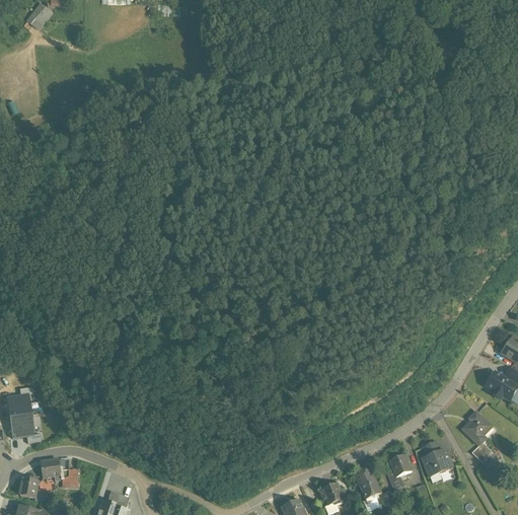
[(41,2),(30,16),(37,20),(47,6),(41,2)]
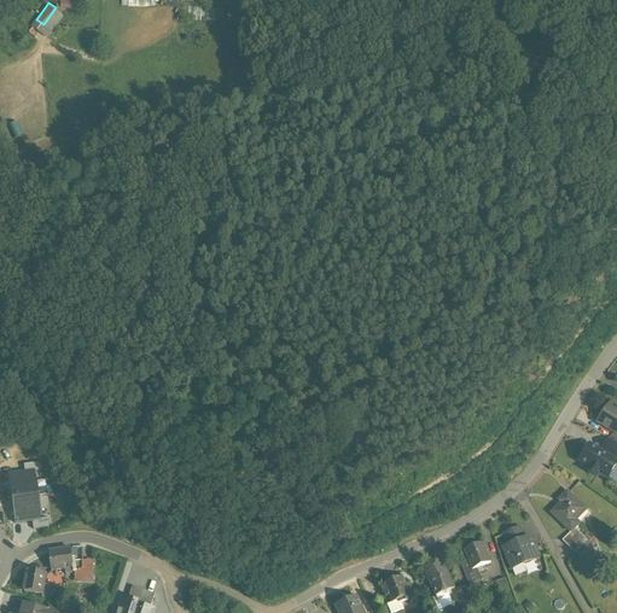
[(616,427),(616,402),(610,397),(597,416),(611,427),(616,430),(616,427)]
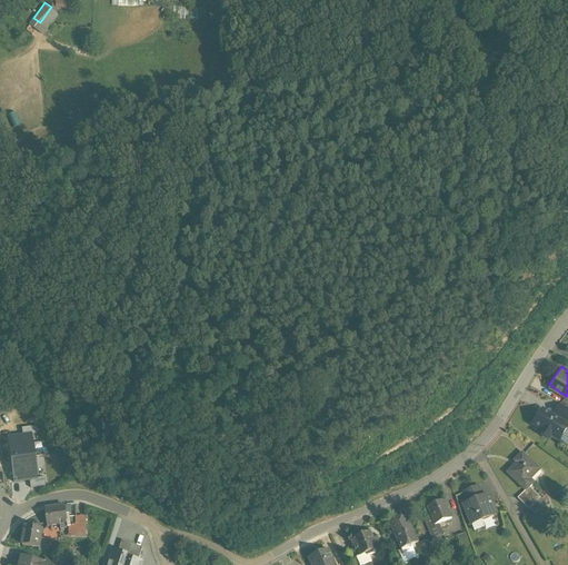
[(567,405),(559,400),(551,413),(567,423),(567,422),(567,405)]
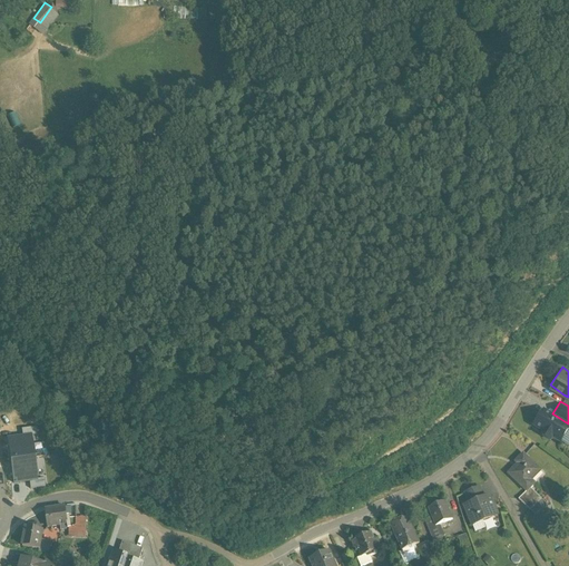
[(552,413),(542,407),(532,422),(542,429),(541,432),(549,437),(551,433),(559,439),(568,423),(552,413)]
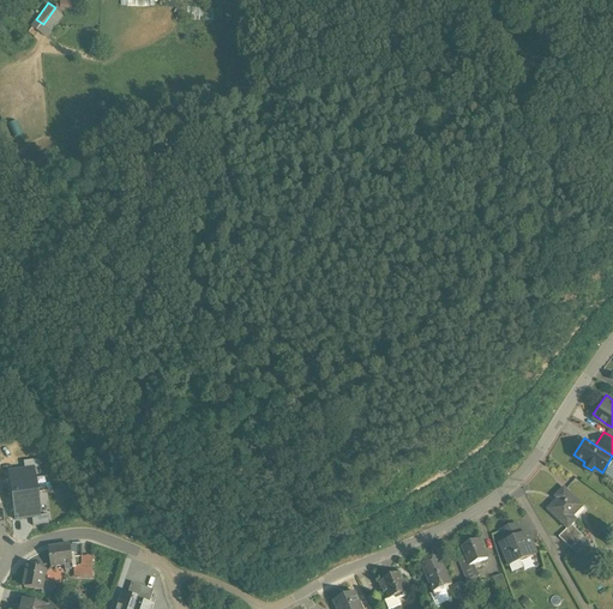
[(22,457),(23,466),(32,465),(40,464),(38,456),(22,457)]
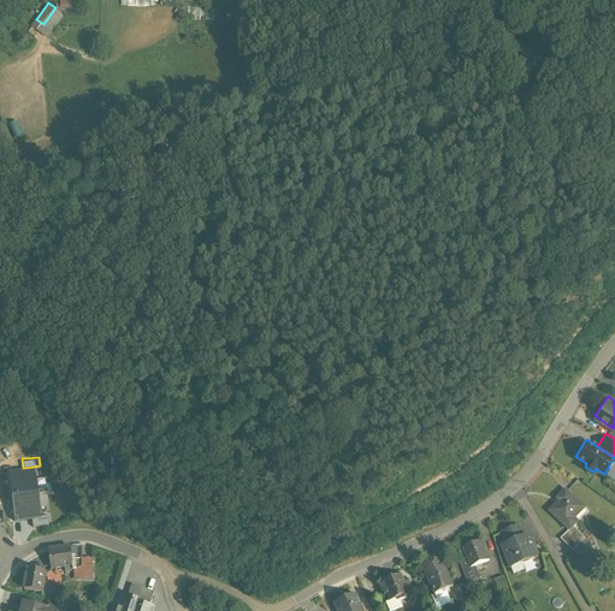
[(10,494),(36,490),(33,467),(23,468),(6,470),(10,494)]
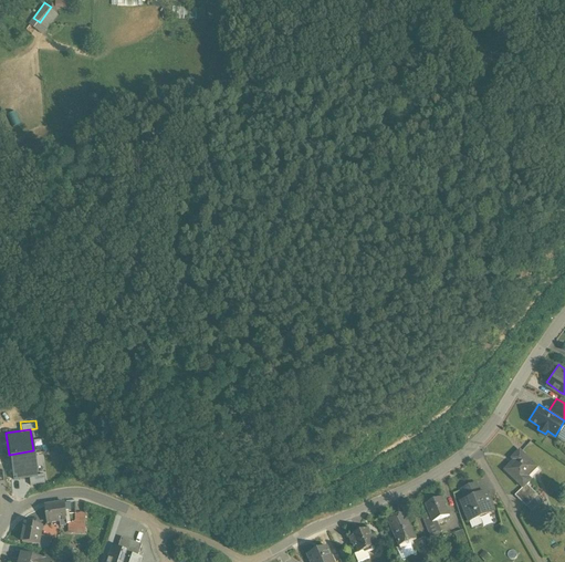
[(535,464),(519,447),(511,455),(513,457),(503,466),(522,485),(525,481),(529,477),(525,474),(535,464)]
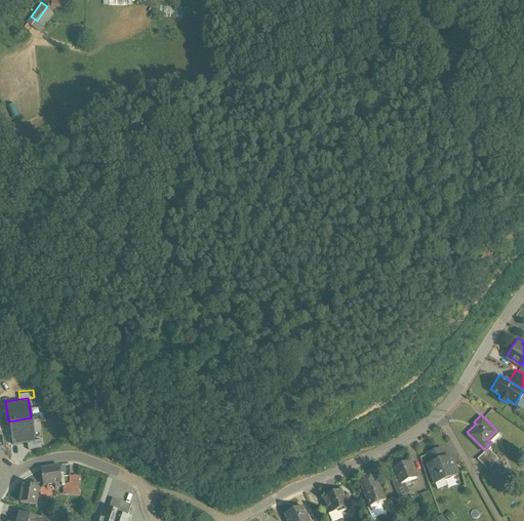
[(31,417),(8,422),(11,442),(25,440),(34,438),(31,417)]
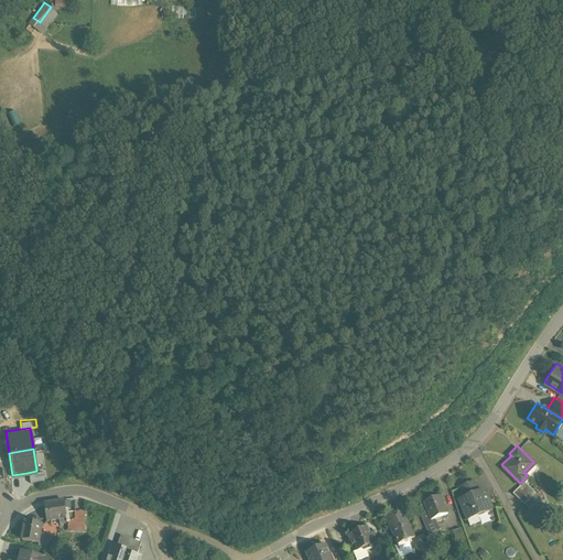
[(36,471),(26,473),(28,480),(43,477),(42,471),(36,471)]
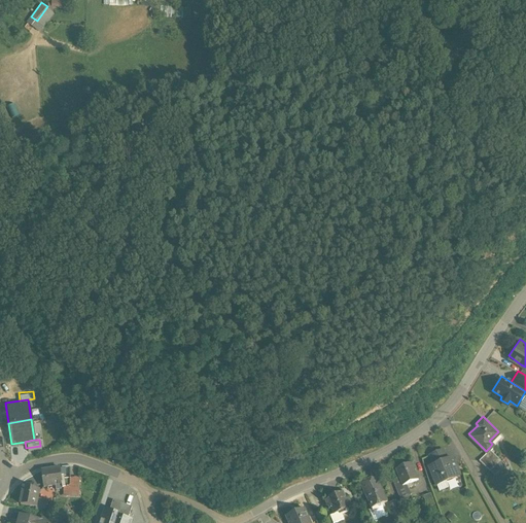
[(442,447),(429,453),(434,463),(447,457),(442,447)]
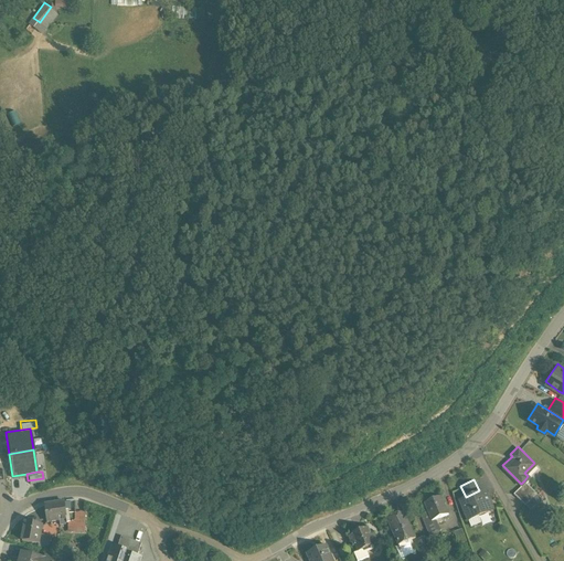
[(535,491),(524,480),(521,484),(513,491),(524,503),(535,491)]
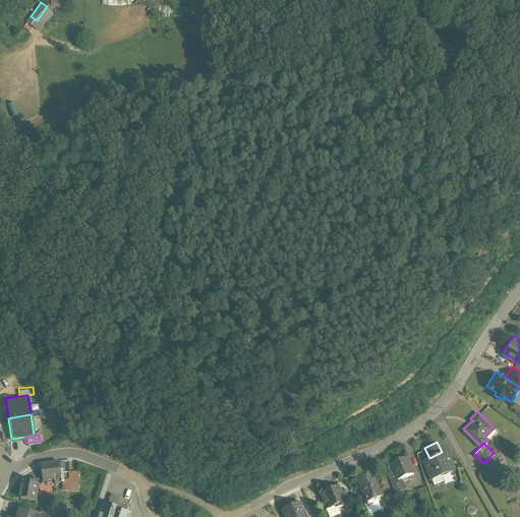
[(429,458),(423,460),(431,478),(454,468),(446,450),(429,458)]
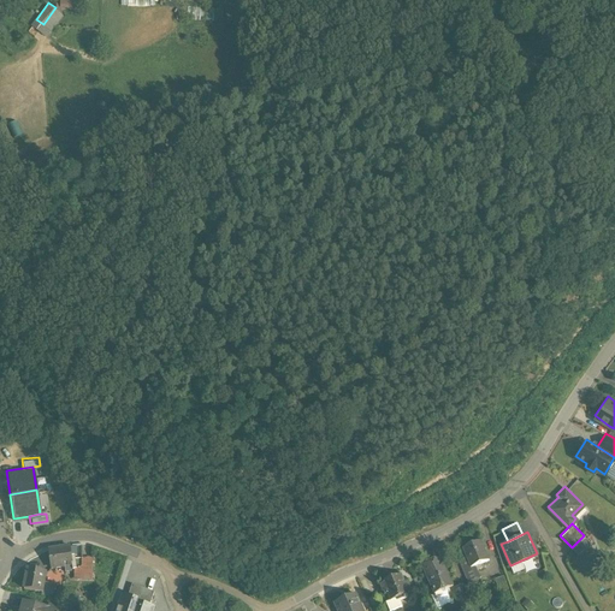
[(479,537),(461,545),(466,555),(469,565),(471,564),(473,563),(474,563),(488,557),(479,537)]
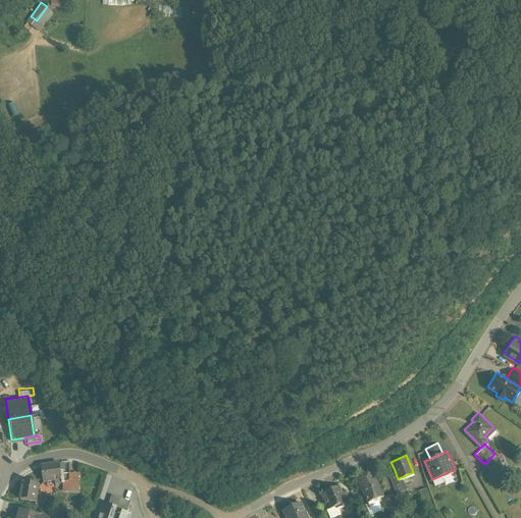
[(58,461),(60,469),(68,468),(68,460),(58,461)]
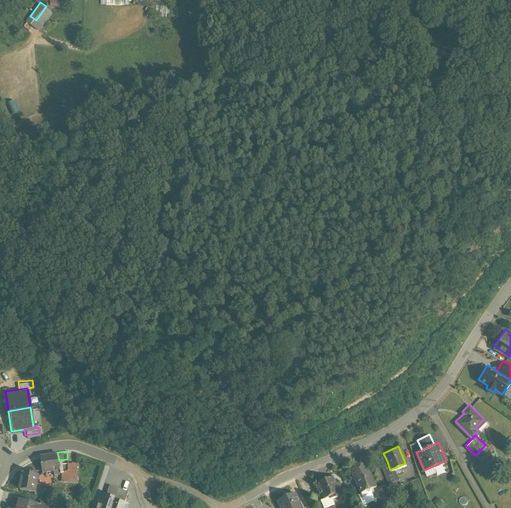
[(57,452),(40,454),(42,470),(59,467),(59,460),(57,452)]
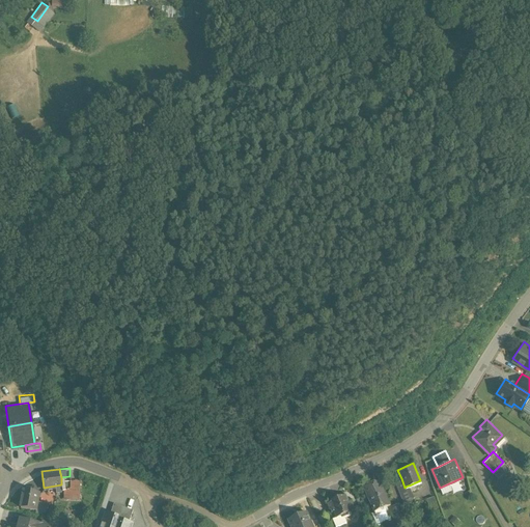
[(391,503),(380,478),(363,486),(374,510),(391,503)]
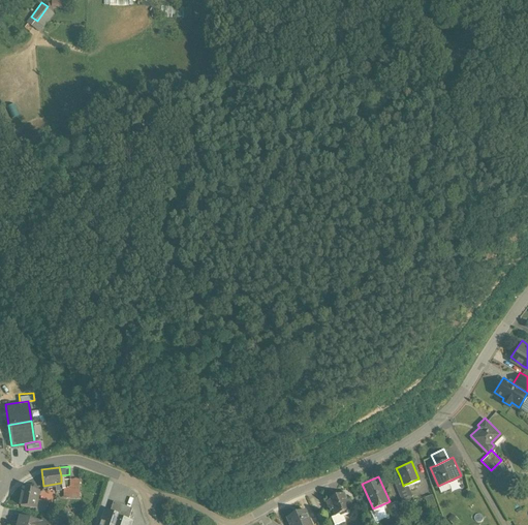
[(404,485),(403,486),(400,476),(393,480),(401,498),(411,494),(407,484),(406,484),(407,486),(405,487),(404,485)]
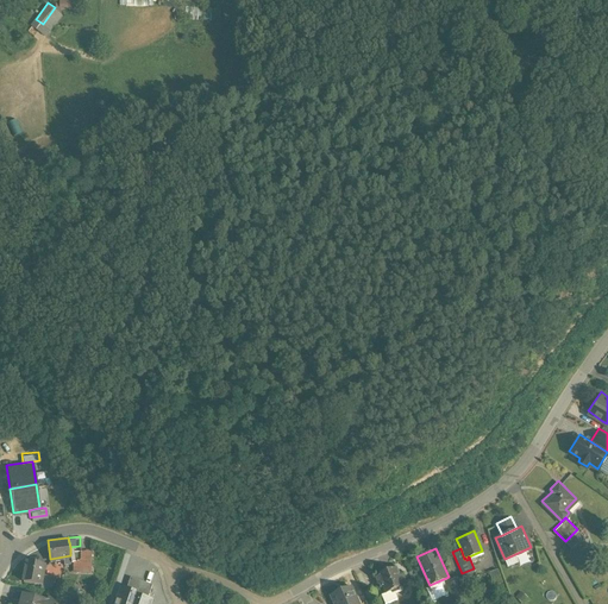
[(91,549),(81,549),(80,558),(80,570),(91,570),(91,549)]
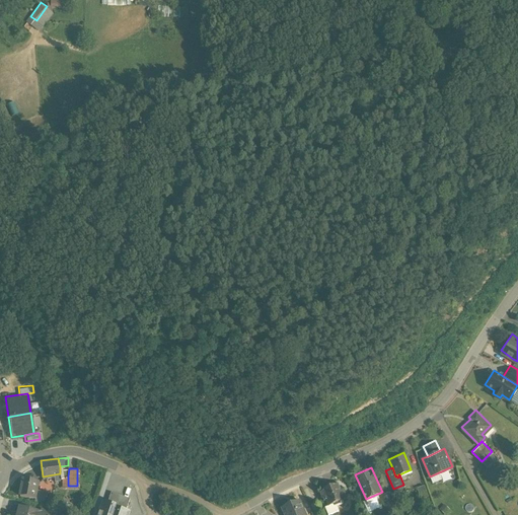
[(39,480),(23,476),(20,494),(34,496),(35,496),(38,488),(39,480)]
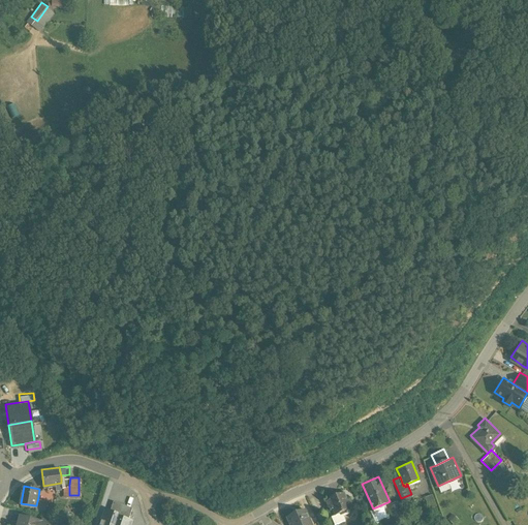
[(347,500),(343,492),(329,499),(330,500),(328,501),(330,507),(332,506),(336,515),(353,507),(349,498),(347,500)]
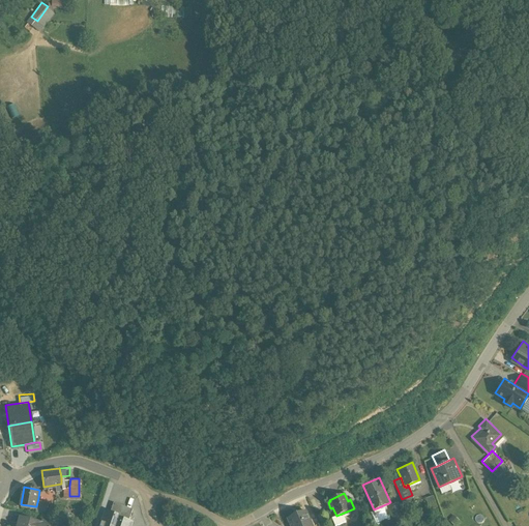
[(433,494),(424,497),(429,507),(436,504),(433,494)]
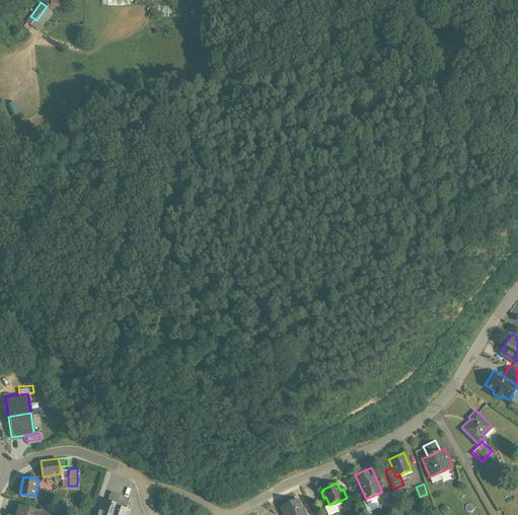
[(45,490),(38,488),(35,496),(34,496),(33,500),(43,502),(45,490)]
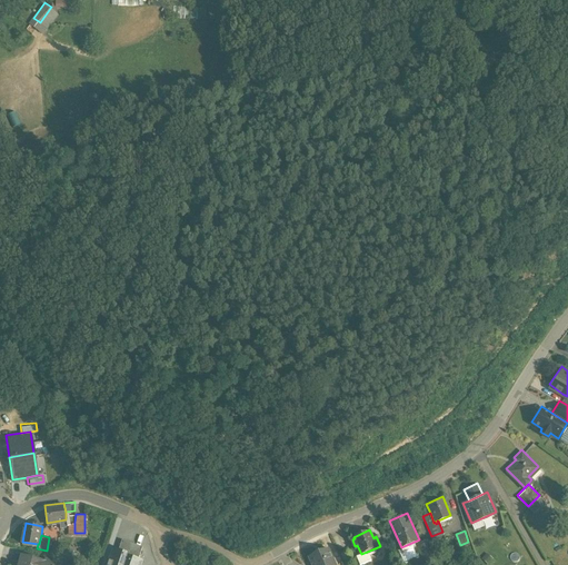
[(117,551),(128,554),(132,542),(121,538),(117,551)]
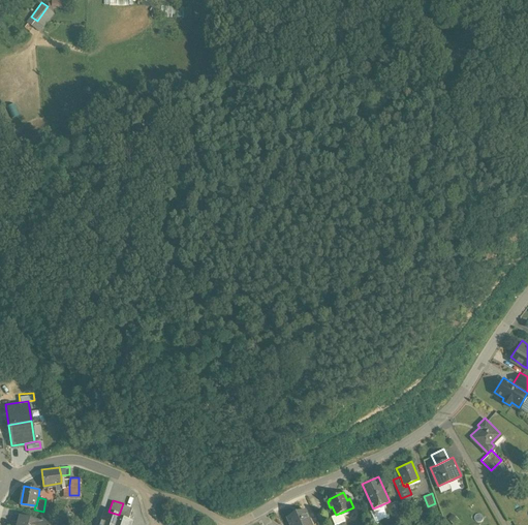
[(401,500),(387,504),(393,521),(406,516),(401,500)]
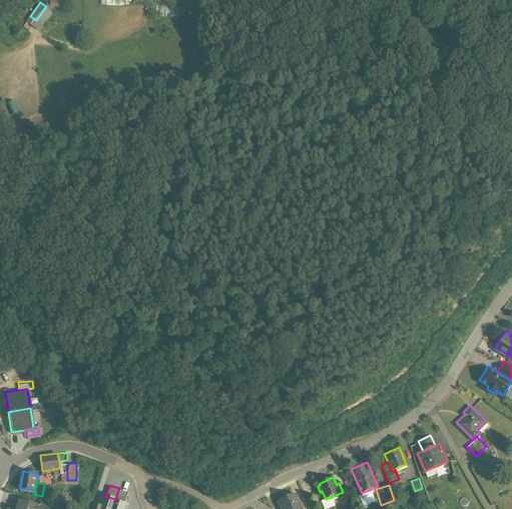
[(115,499),(114,501),(123,504),(127,491),(119,488),(115,499)]
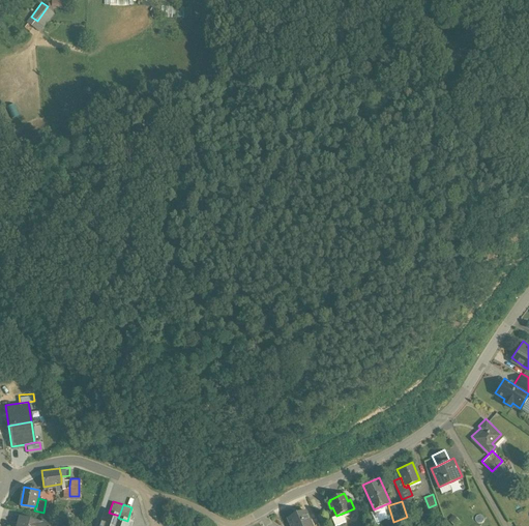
[(311,525),(304,510),(288,518),(291,525),(311,525)]
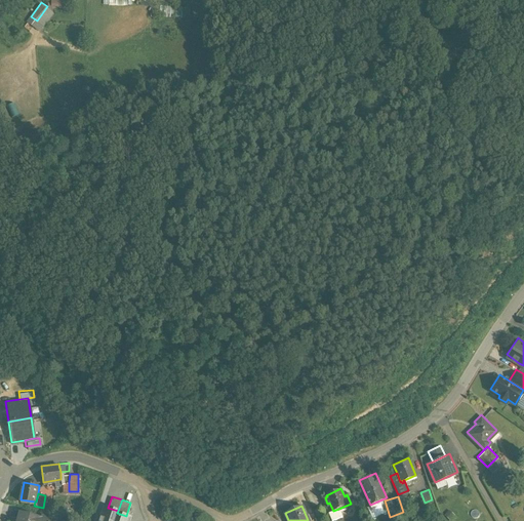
[(114,520),(117,513),(118,511),(108,508),(104,507),(98,520),(114,520)]
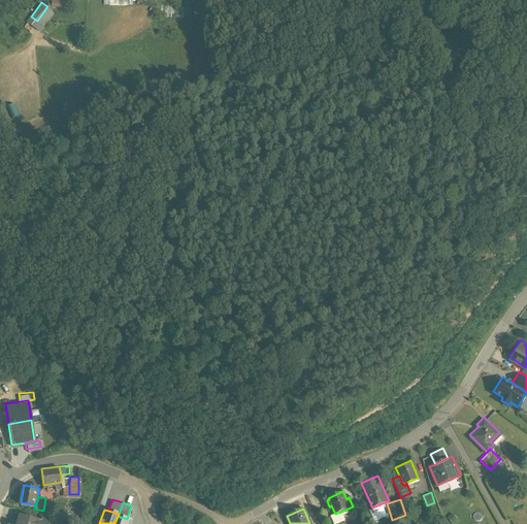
[(40,520),(20,514),(15,523),(64,523),(41,518),(40,520)]
